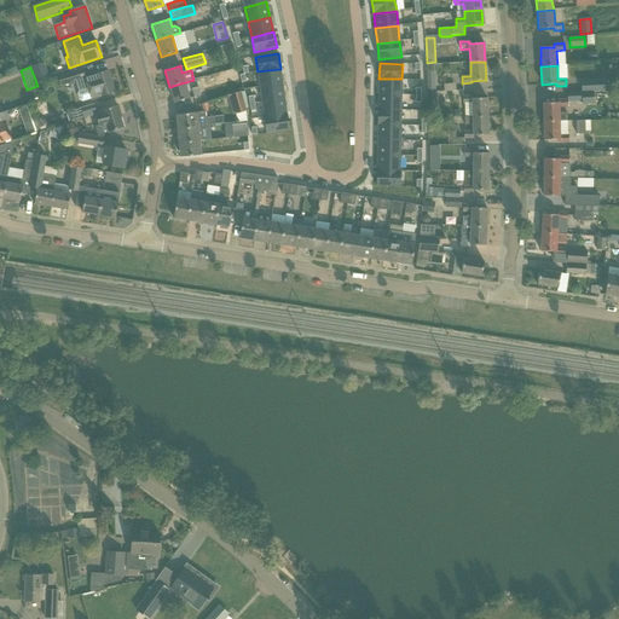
[(80,100),(82,102),(91,99),(114,92),(108,70),(86,77),(84,69),(58,76),(61,85),(76,81),(79,91),(77,94),(80,100)]
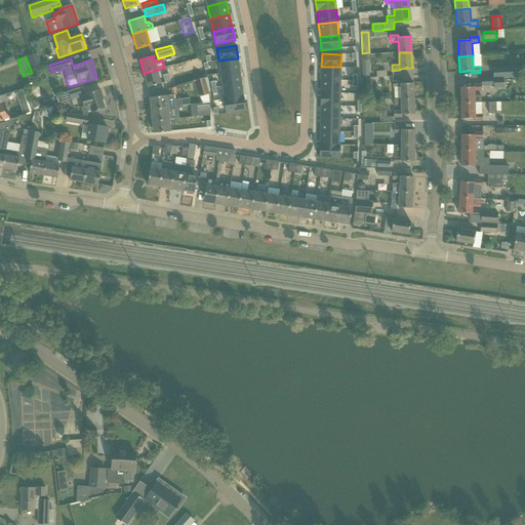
[(238,58),(218,61),(220,74),(240,71),(238,58)]
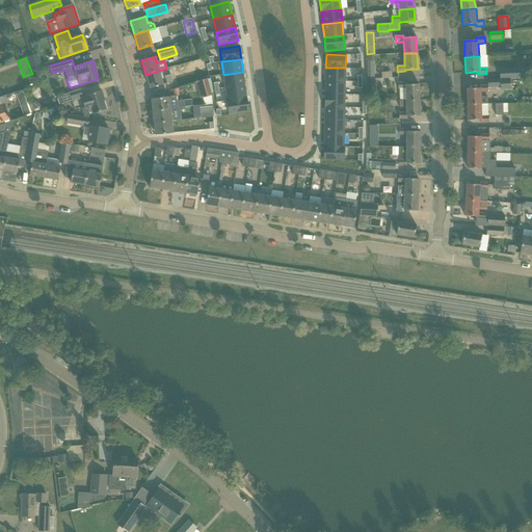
[(40,62),(29,65),(31,71),(42,68),(40,62)]
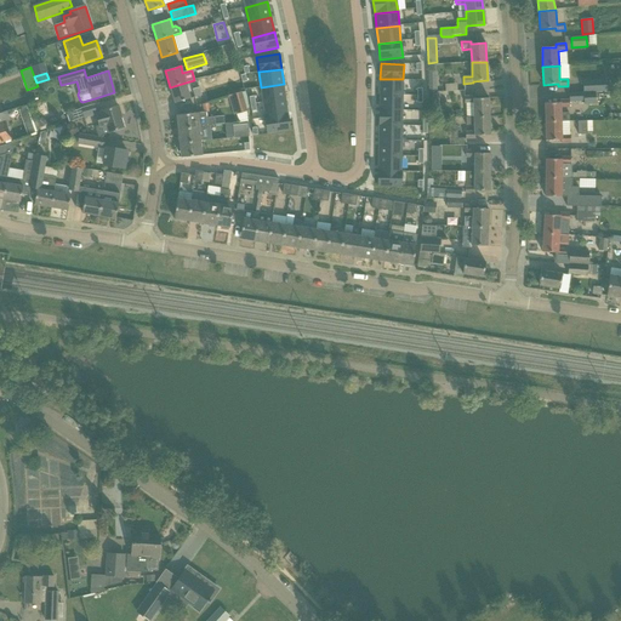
[(208,100),(244,89),(240,78),(204,89),(208,100)]
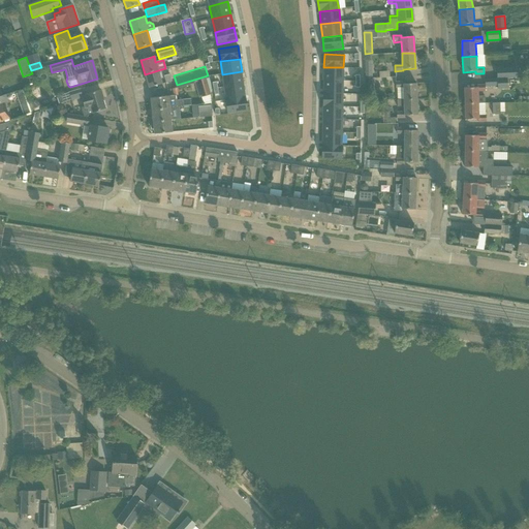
[(323,67),(323,81),(343,81),(343,67),(323,67)]
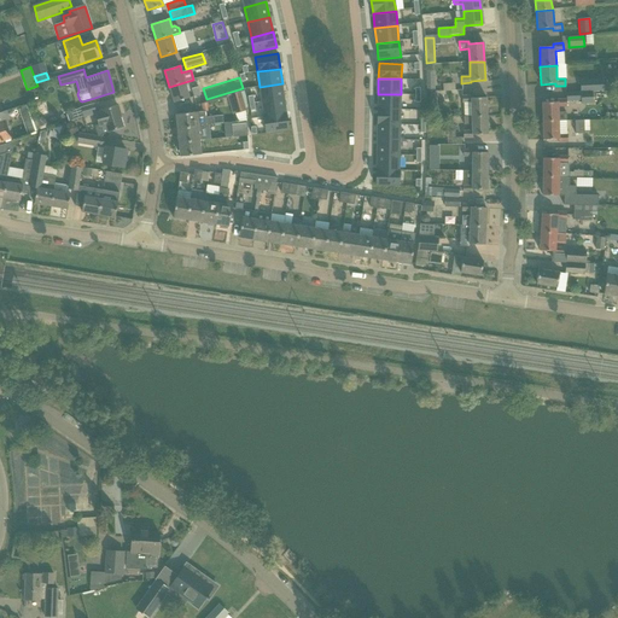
[(579,80),(581,92),(593,92),(605,91),(604,79),(579,80)]
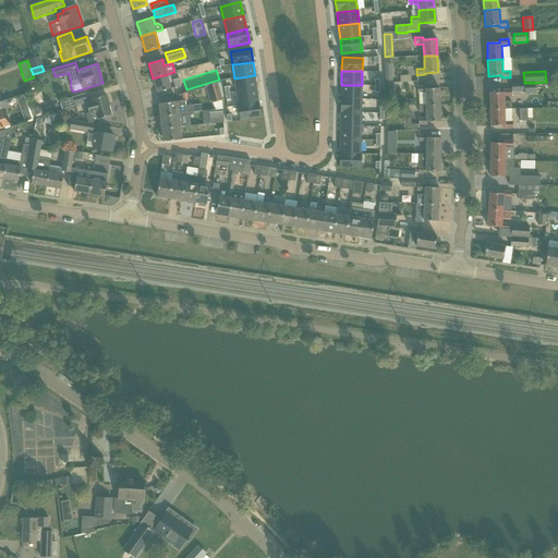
[(167,74),(153,79),(157,93),(168,89),(170,89),(167,74)]
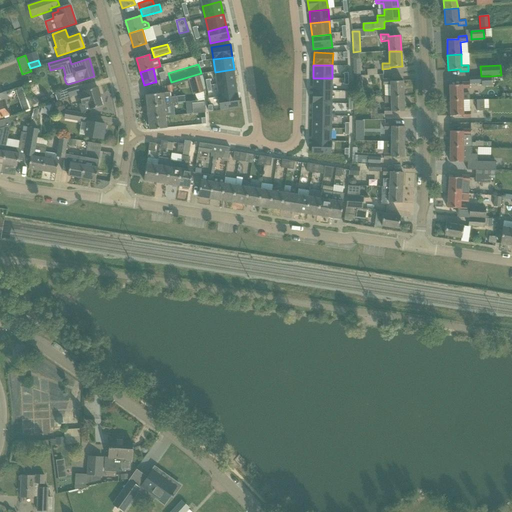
[(234,69),(215,72),(216,85),(235,82),(234,69)]
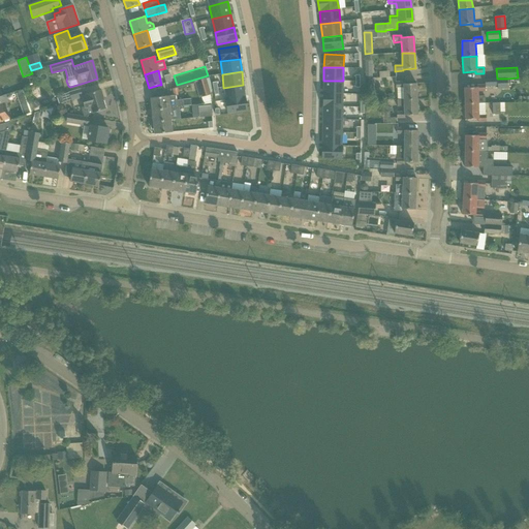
[(194,82),(198,98),(210,95),(206,79),(194,82)]
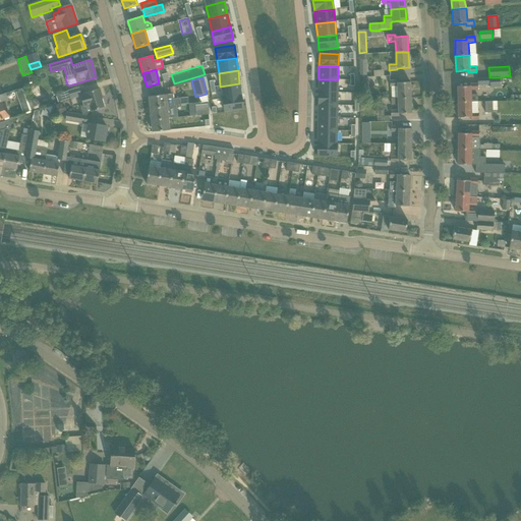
[(500,77),(489,77),(489,84),(489,88),(500,88),(500,77)]
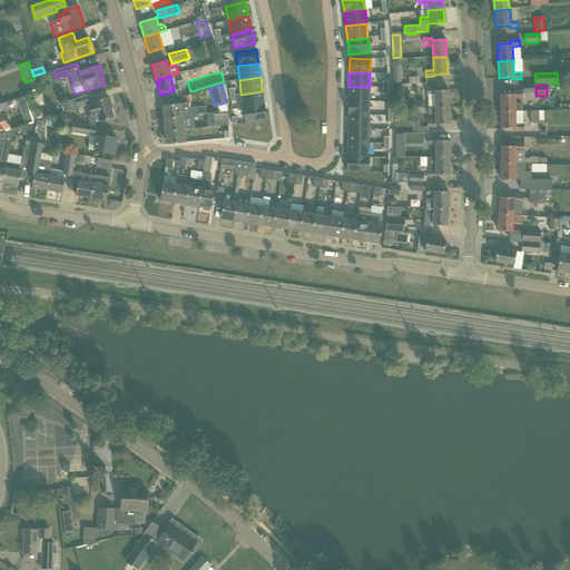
[(349,87),(349,100),(370,101),(370,87),(349,87)]
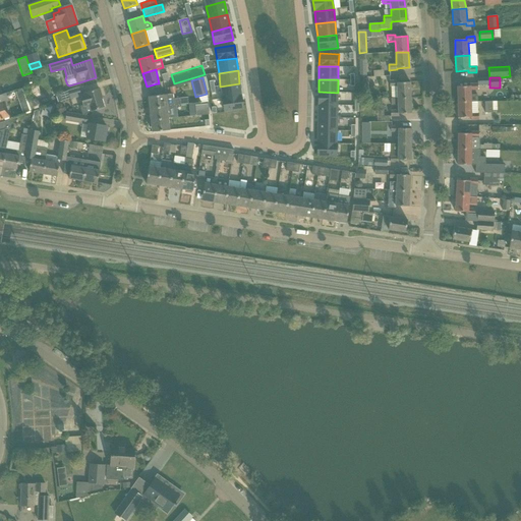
[(398,99),(410,98),(410,82),(398,82),(398,80),(390,80),(390,87),(397,87),(398,99)]
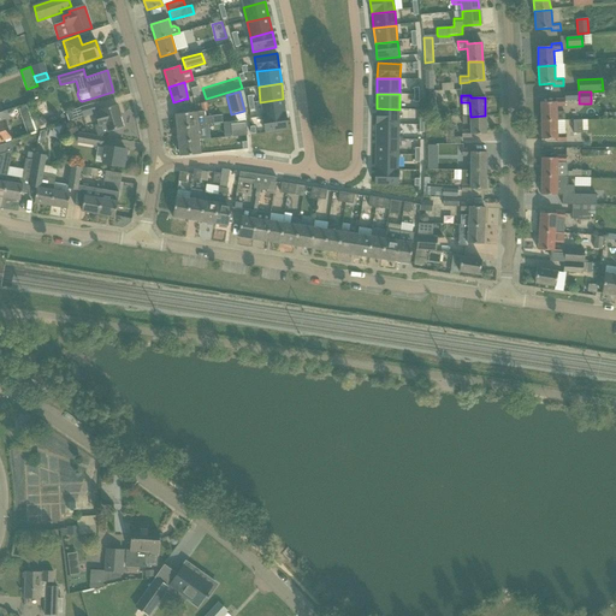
[(283,99),(260,102),(262,117),(285,114),(283,99)]
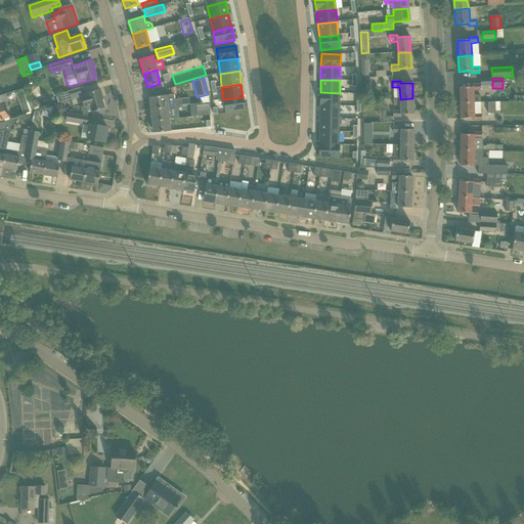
[(460,87),(461,103),(480,102),(480,95),(474,95),(473,90),(480,90),(480,84),(472,84),(472,87),(460,87)]
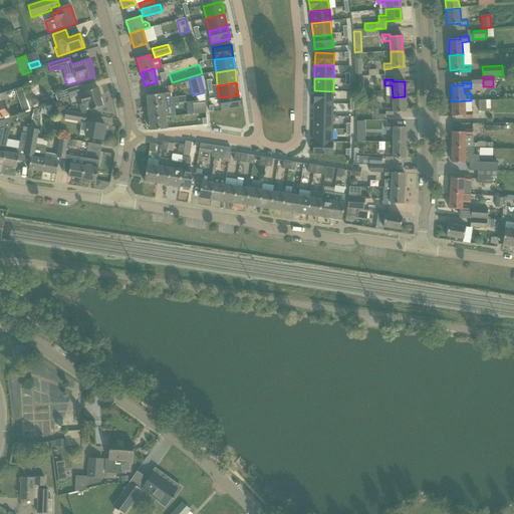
[(67,90),(69,97),(69,98),(77,95),(77,93),(79,93),(77,87),(67,90)]
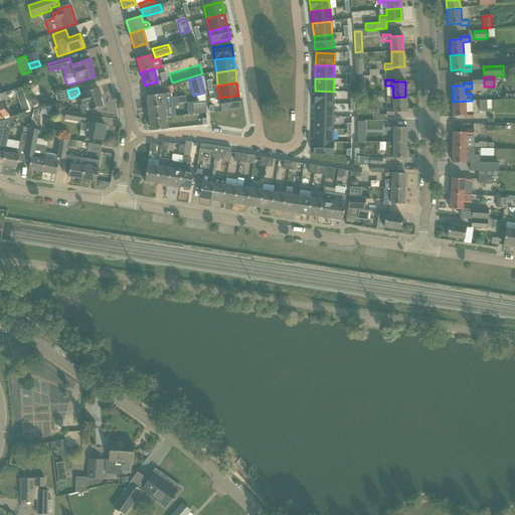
[(21,89),(15,92),(23,113),(29,111),(21,89)]
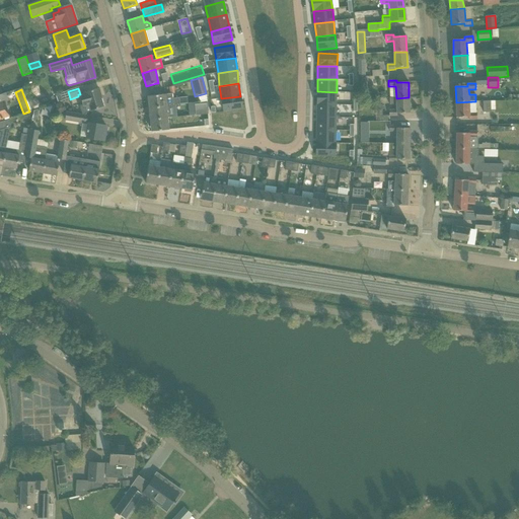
[(79,106),(82,115),(91,112),(90,110),(102,106),(99,96),(100,95),(98,89),(85,92),(86,93),(80,95),(83,105),(79,106)]
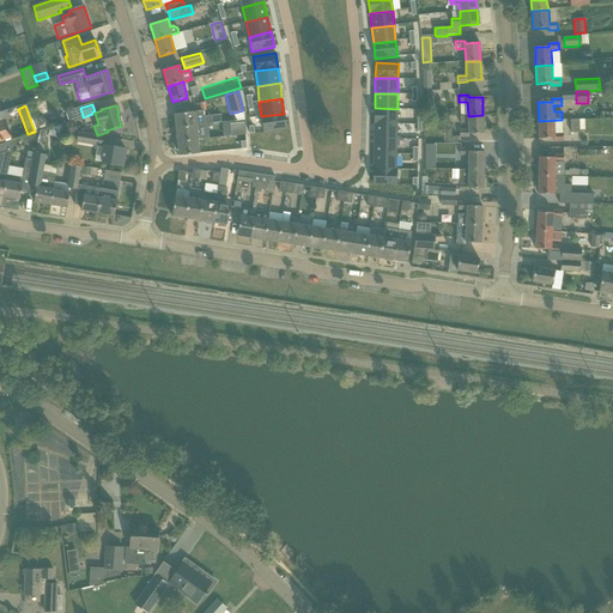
[(65,114),(67,121),(83,116),(80,108),(65,114)]
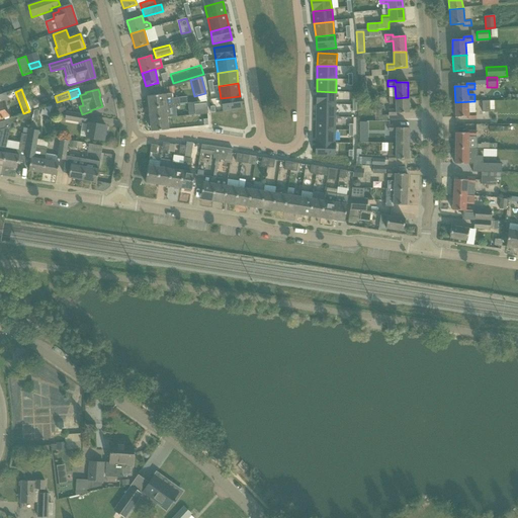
[(317,91),(317,104),(335,104),(336,92),(317,91)]
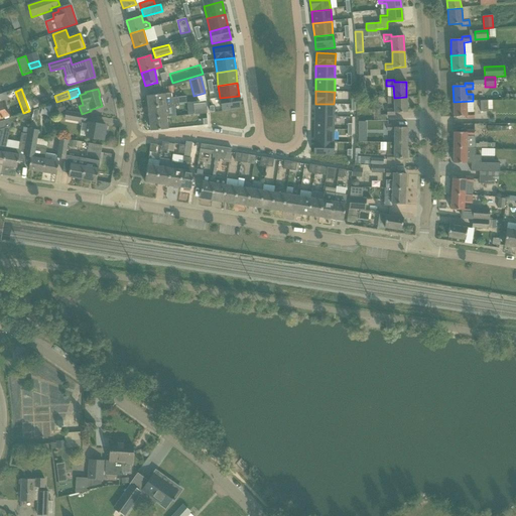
[(0,119),(9,116),(4,102),(8,100),(5,93),(0,94),(0,119)]
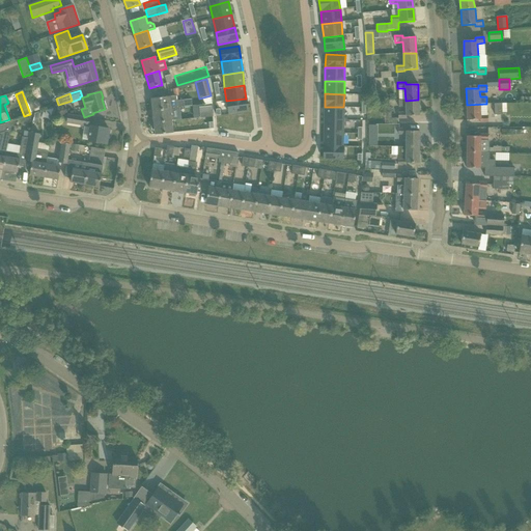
[(151,99),(152,111),(170,109),(178,108),(184,108),(183,101),(176,101),(176,96),(169,96),(151,99)]
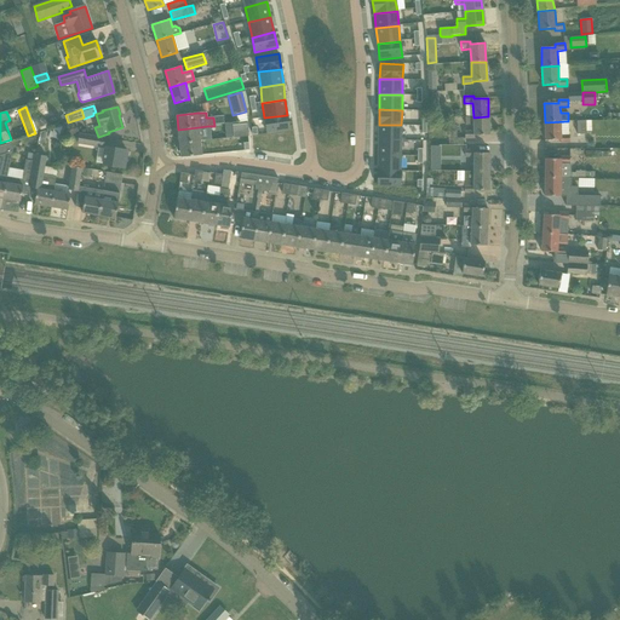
[(287,115),(264,118),(267,133),(290,130),(287,115)]
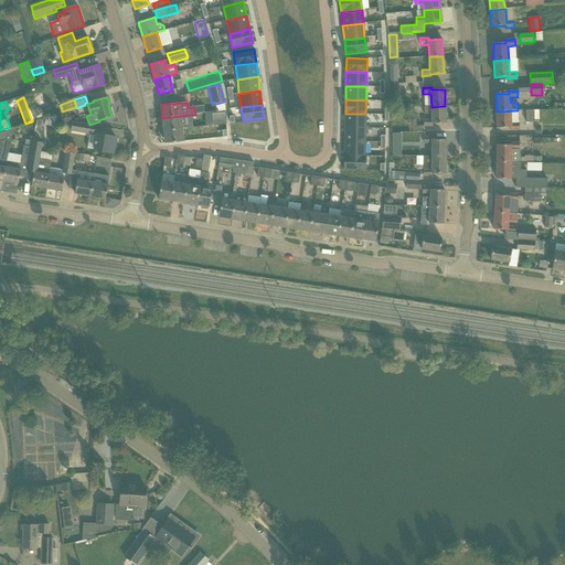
[(424,119),(424,126),(433,126),(433,124),(446,124),(445,106),(432,107),(424,107),(424,115),(432,114),(432,119),(424,119)]
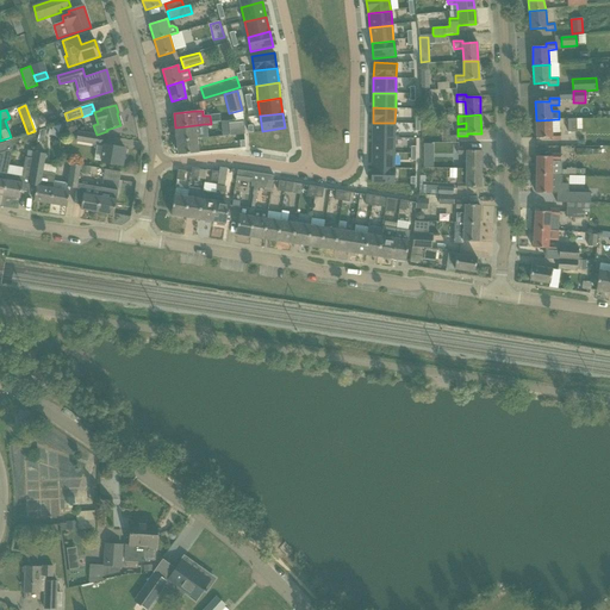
[(559,119),(536,120),(536,138),(548,138),(551,138),(552,139),(560,139),(560,132),(559,119)]
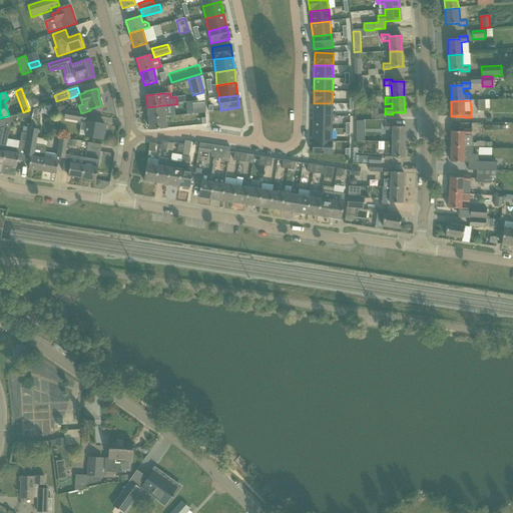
[(477,100),(478,111),(485,111),(485,106),(485,100),(477,100)]
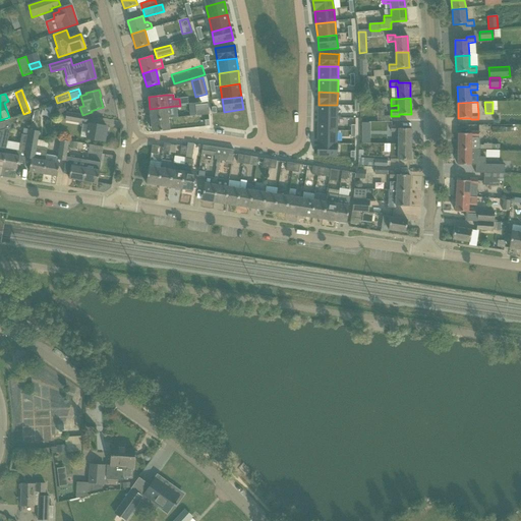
[(54,111),(58,116),(60,113),(63,113),(66,111),(64,107),(64,108),(61,104),(57,104),(55,106),(56,109),(54,111)]
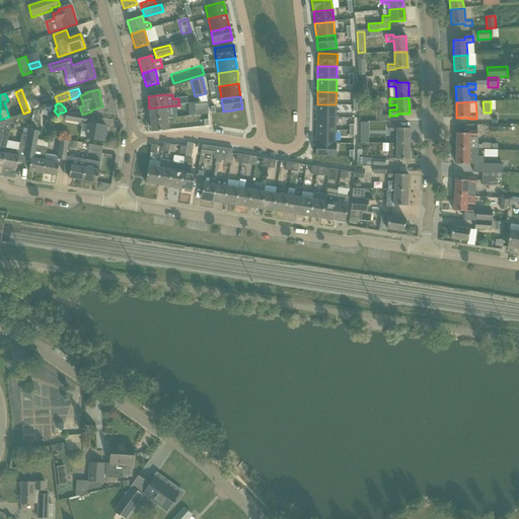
[(200,103),(195,104),(195,116),(208,115),(208,109),(207,103),(206,103),(200,103)]
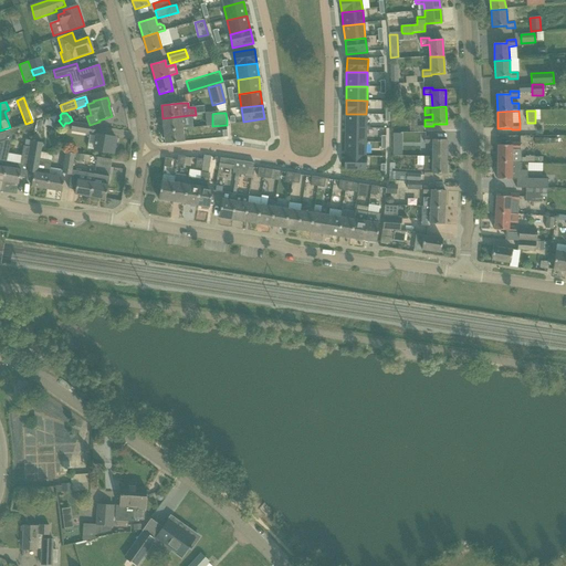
[(346,114),(345,127),(366,128),(366,114),(346,114)]
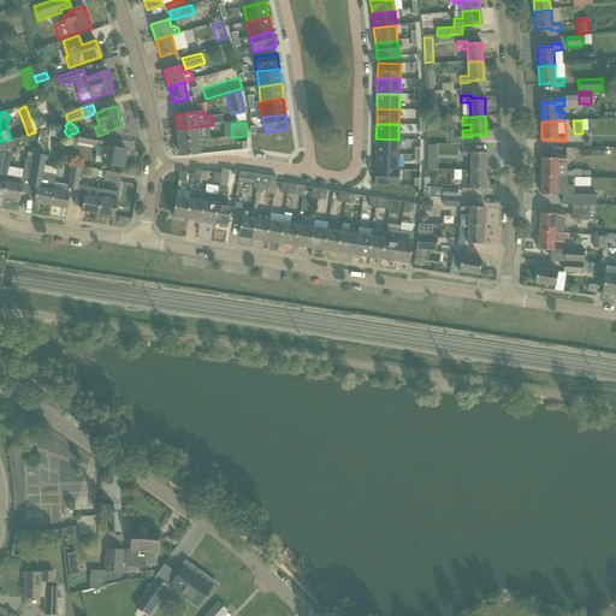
[(197,126),(177,129),(178,142),(199,140),(209,138),(207,125),(197,126)]
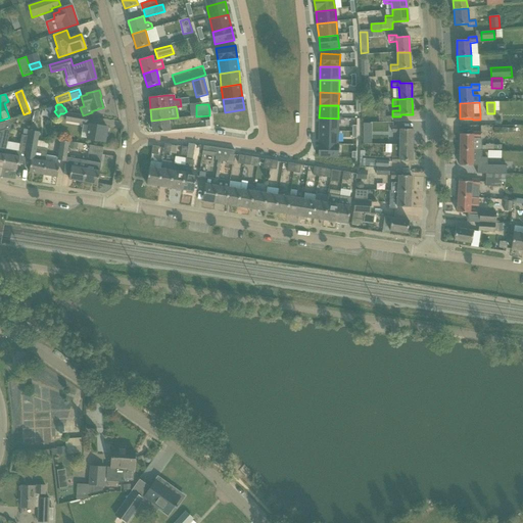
[(81,138),(104,142),(107,128),(90,125),(90,126),(87,125),(89,116),(66,113),(64,122),(83,124),(81,138)]
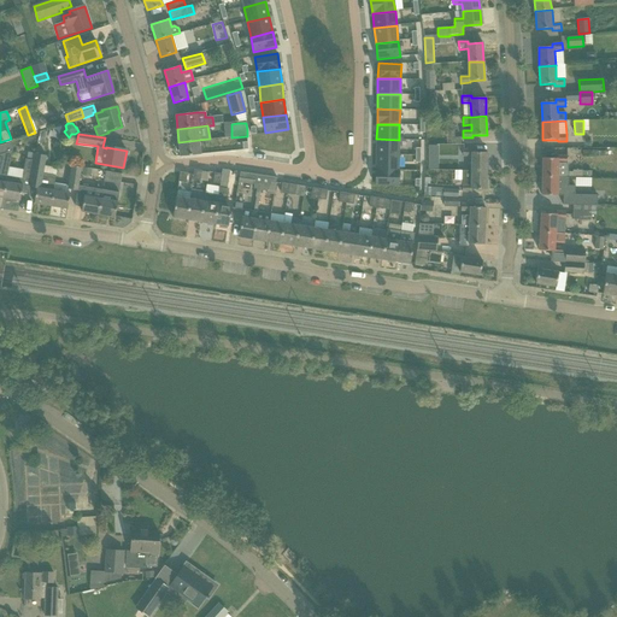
[(376,139),(376,154),(399,154),(399,140),(376,139)]
